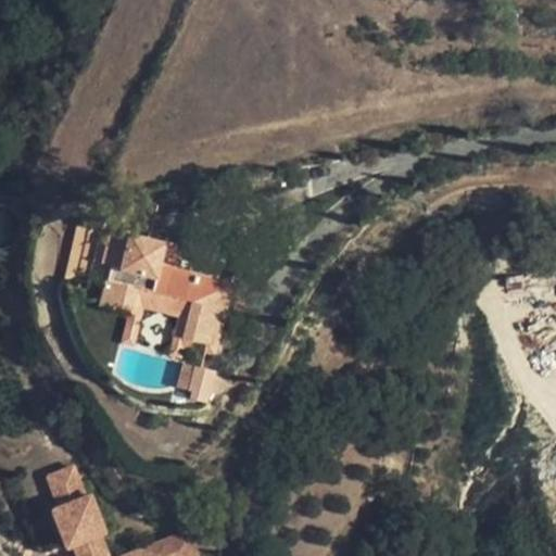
[(79,226),(66,281),(70,282),(78,277),(89,275),(99,230),(79,226)]
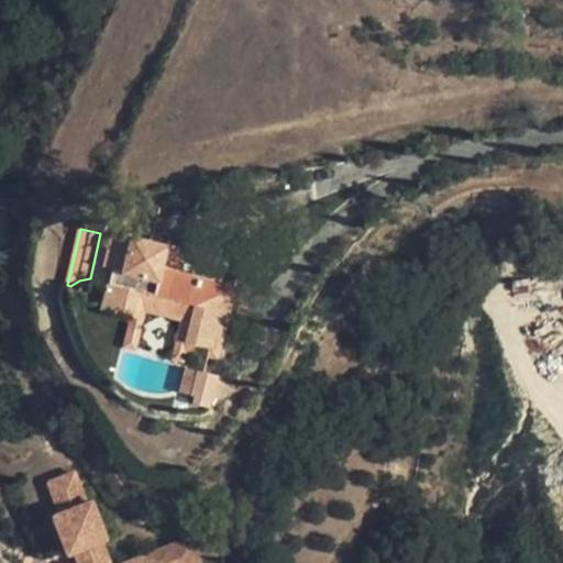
[(233,287),(178,273),(163,269),(168,245),(113,232),(111,239),(108,240),(107,246),(109,249),(105,265),(112,267),(102,308),(133,316),(140,290),(196,305),(188,339),(212,345),(218,318),(227,320),(233,287)]
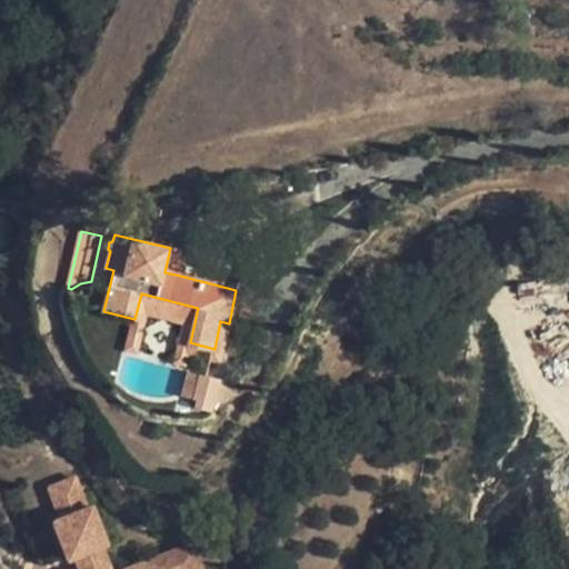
[(170,248),(165,272),(180,276),(186,252),(170,248)]
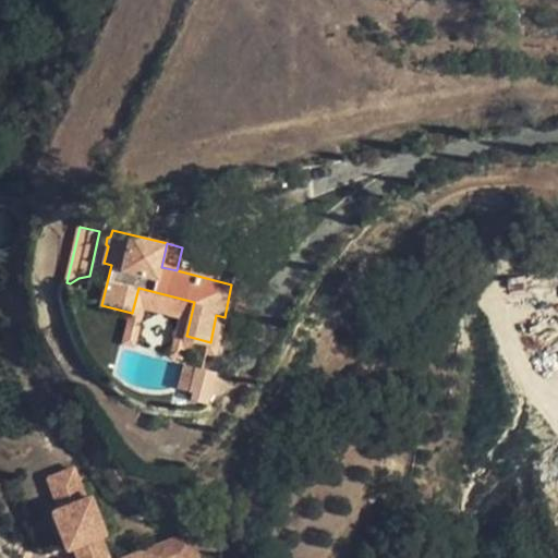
[(145,308),(138,288),(132,313),(124,343),(135,346),(145,308)]
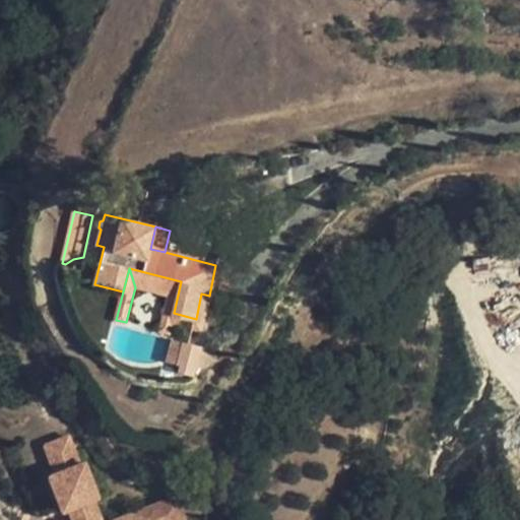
[(181,281),(129,268),(135,287),(167,296),(181,281)]
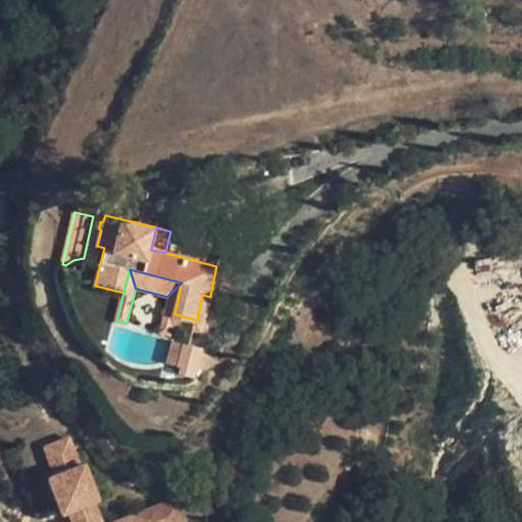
[(169,334),(171,324),(174,314),(181,282),(167,297),(159,332),(169,334)]
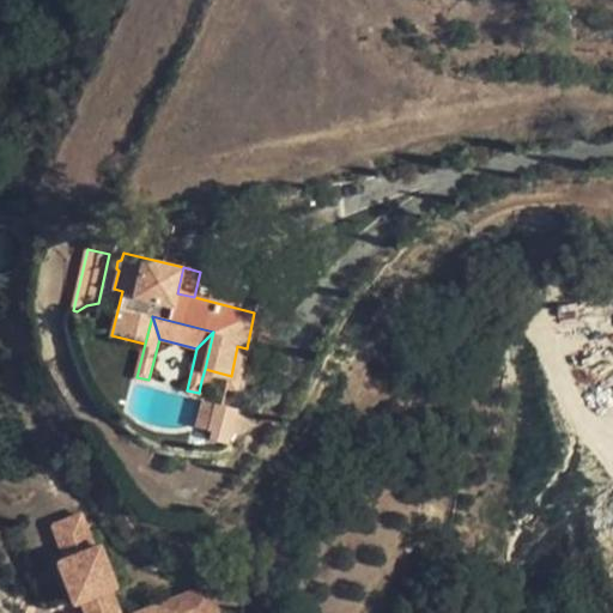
[(247,349),(237,346),(231,376),(229,388),(237,390),(247,349)]
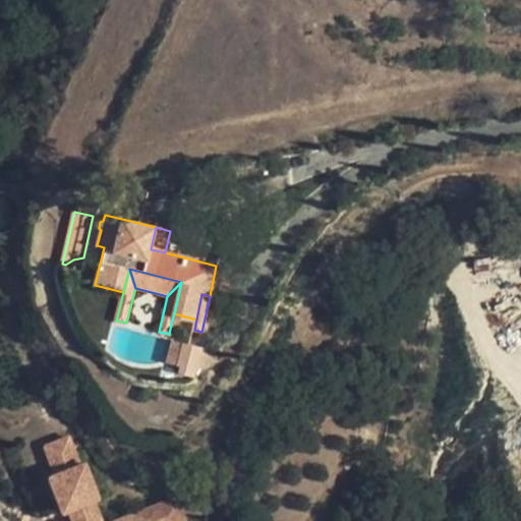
[(196,320),(174,313),(171,324),(194,330),(196,320)]
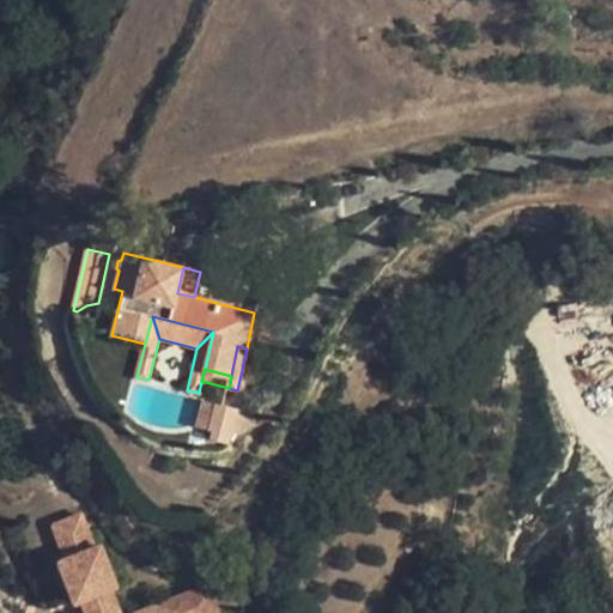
[(210,430),(216,404),(210,401),(202,429),(210,430)]
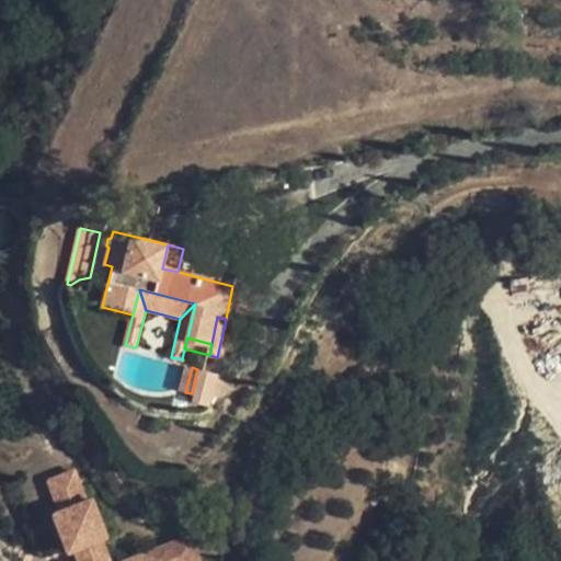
[(218,397),(224,376),(197,369),(192,393),(195,395),(193,401),(208,405),(210,396),(218,397)]
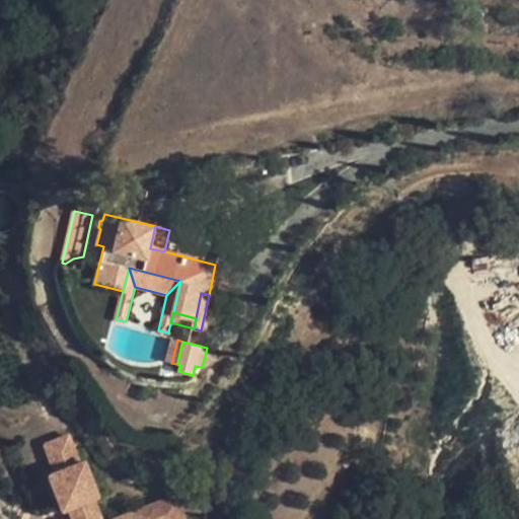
[(41,442),(66,518),(188,518),(180,496),(109,518),(102,518),(74,431),(41,442)]
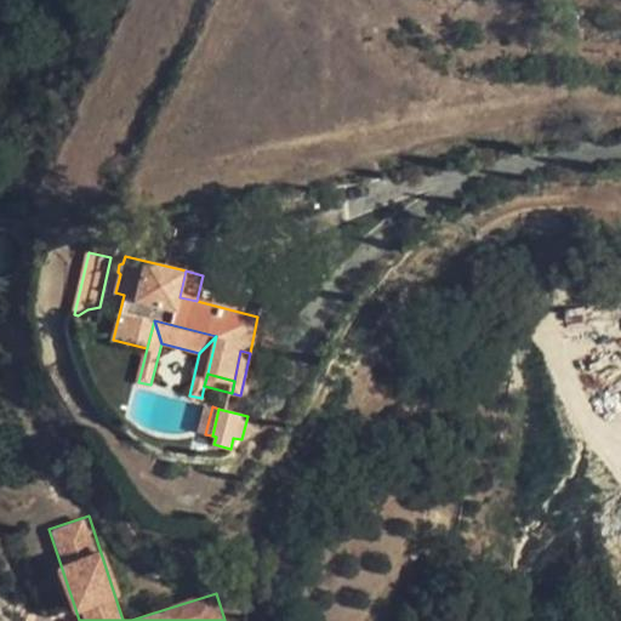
All buildings are outlined.
